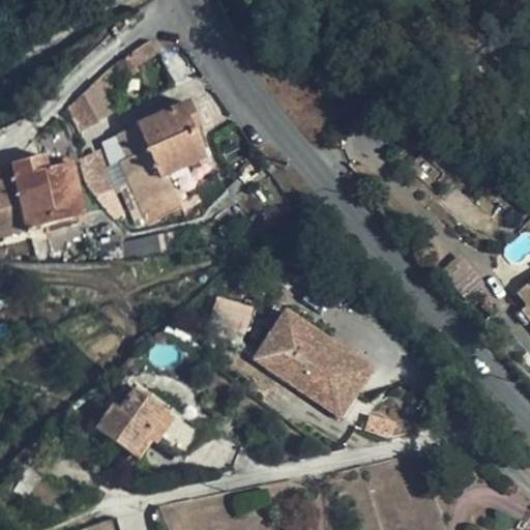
[(97,125),(84,96),(66,112),(80,134),(97,125)]
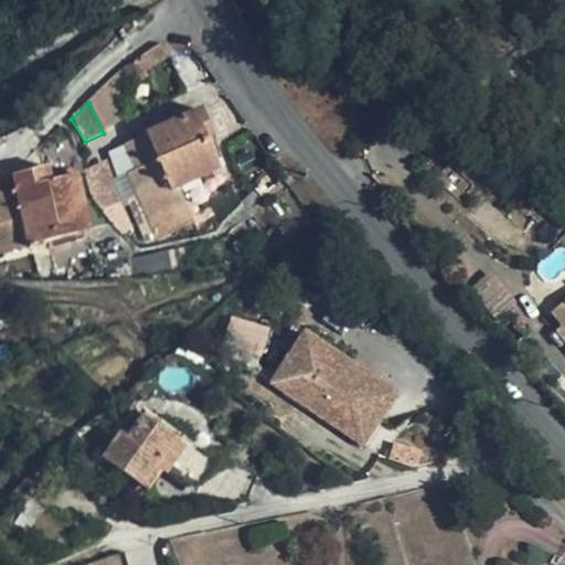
[(211,130),(201,110),(146,135),(126,145),(127,146),(112,153),(120,177),(130,173),(139,194),(159,238),(195,223),(179,188),(217,170),(214,162),(205,142),(202,134),(211,130)]
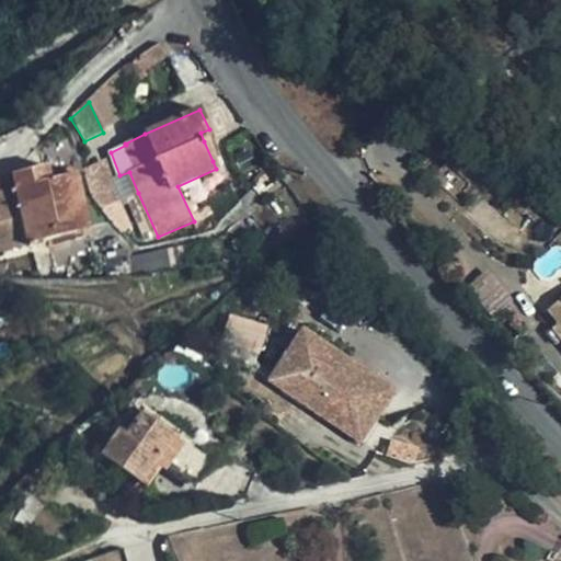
[(119,202),(109,165),(86,172),(90,197),(102,210),(119,202)]
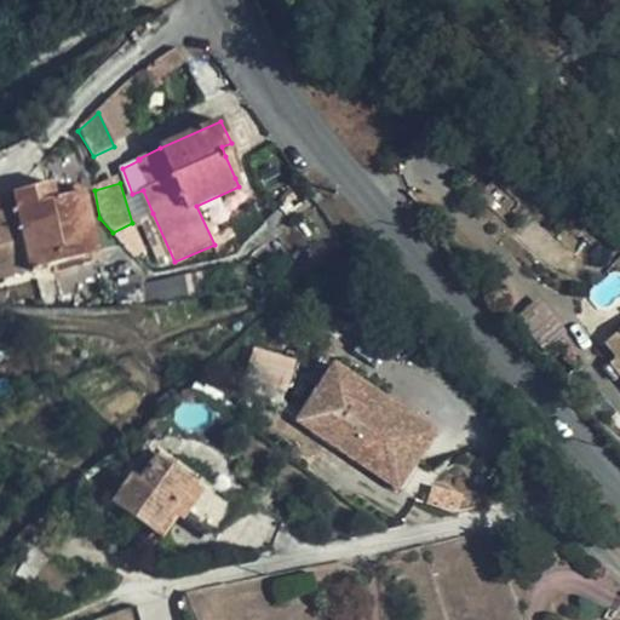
[(56,200),(52,184),(41,187),(46,202),(56,200)]
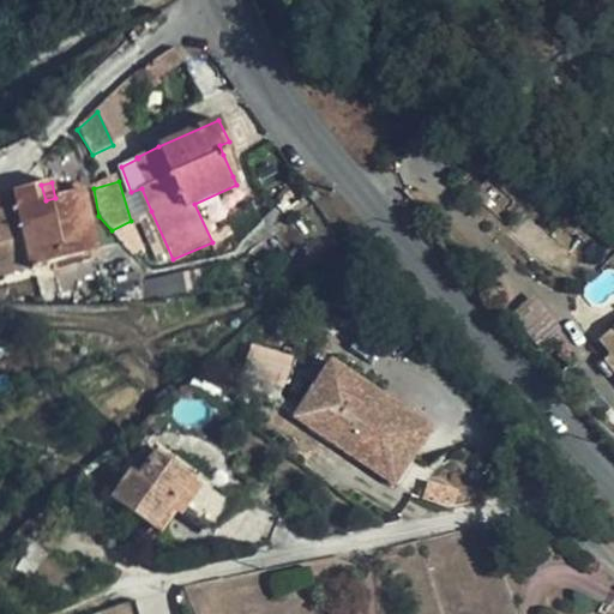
[(46,200),(41,185),(13,192),(17,208),(0,211),(0,275),(83,254),(74,217),(89,214),(84,192),(55,198),(46,200)]
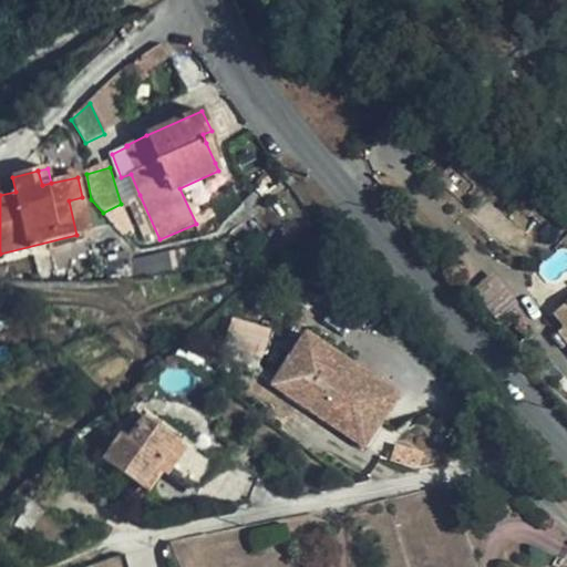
[(140,195),(131,174),(121,177),(129,199),(140,195)]
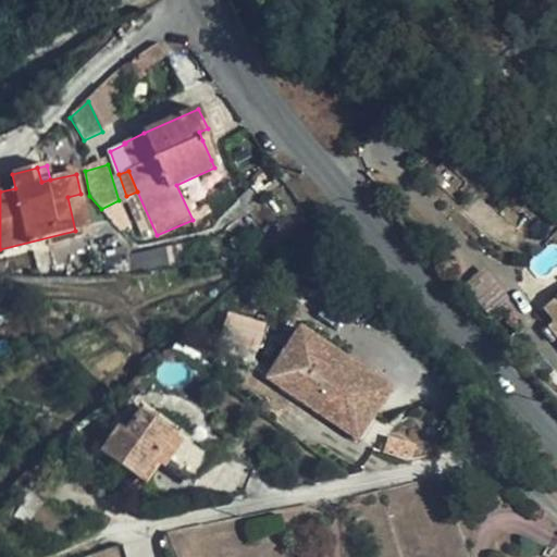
[(89,227),(81,194),(67,197),(75,231),(89,227)]
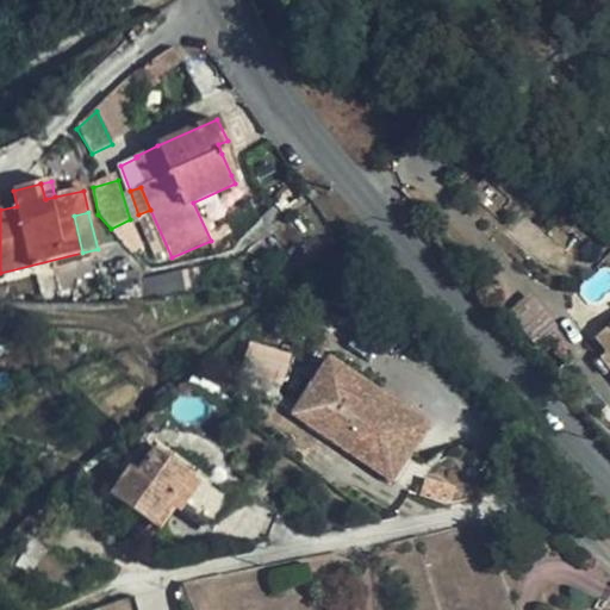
[(153,262),(130,219),(111,229),(124,242),(134,251),(147,265),(153,262)]
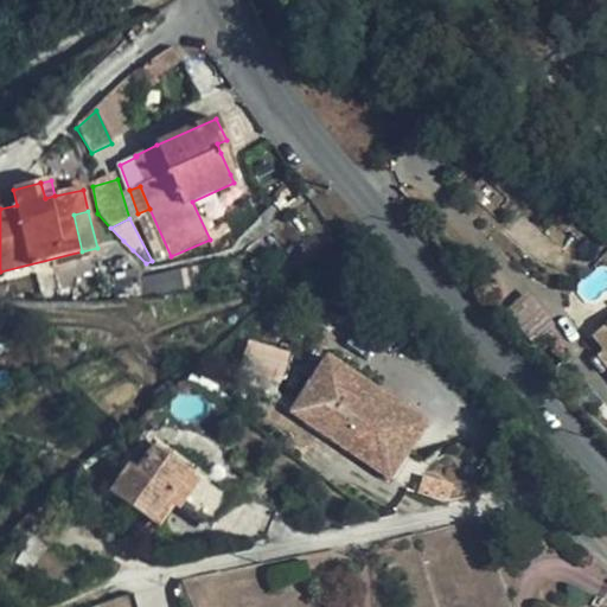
[(549,328),(523,299),(505,315),(531,344),(549,328)]
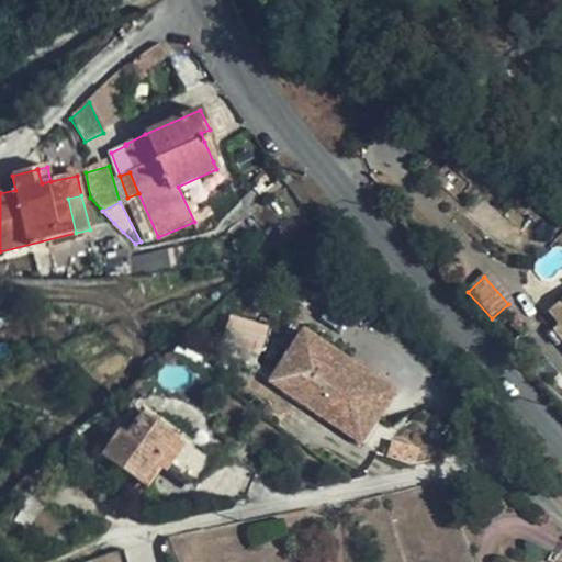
[(561,303),(551,313),(560,325),(561,327),(561,326),(561,303)]
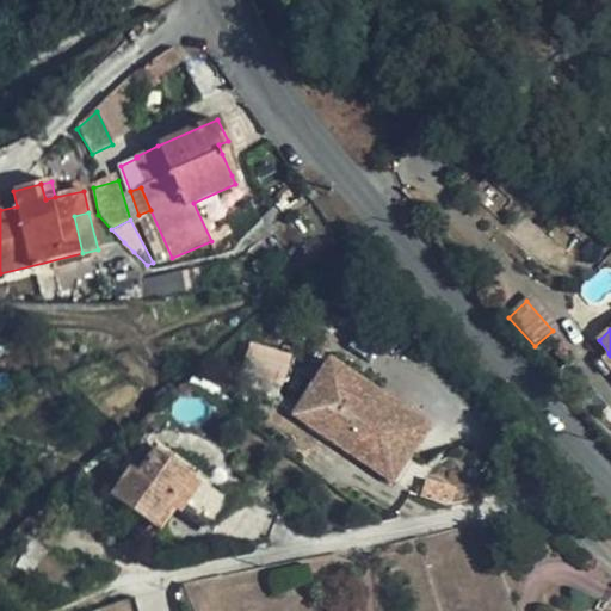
[(292,353),(251,343),(242,372),(284,383),(292,353)]
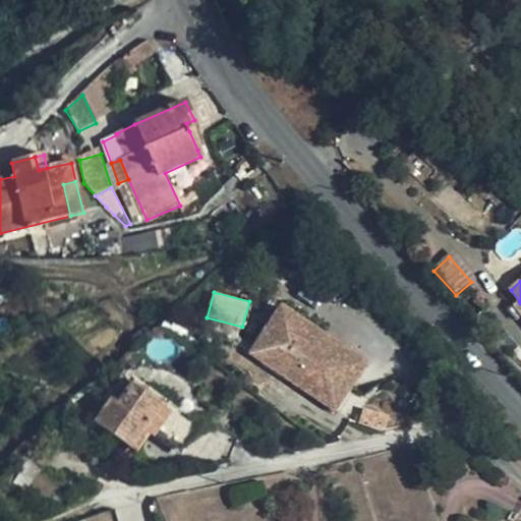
[(272,313),(243,359),(329,414),(358,368),(272,313)]
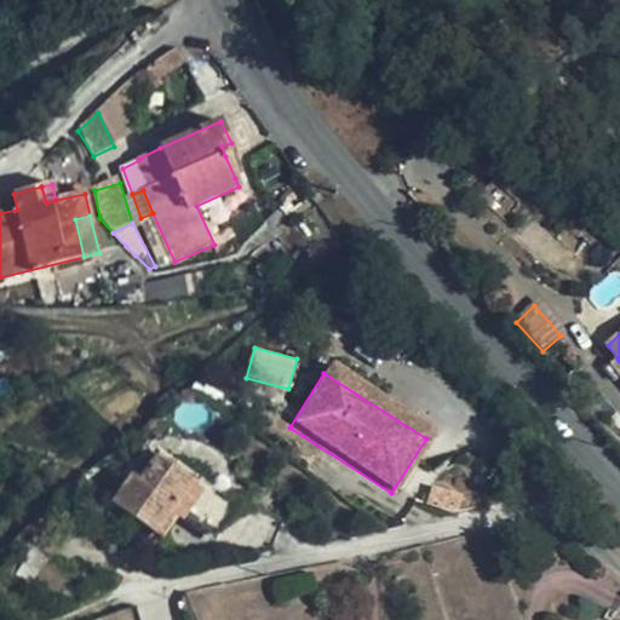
[(233,509),(156,455),(141,478),(133,474),(113,501),(158,533),(177,505),(214,532),(233,509)]
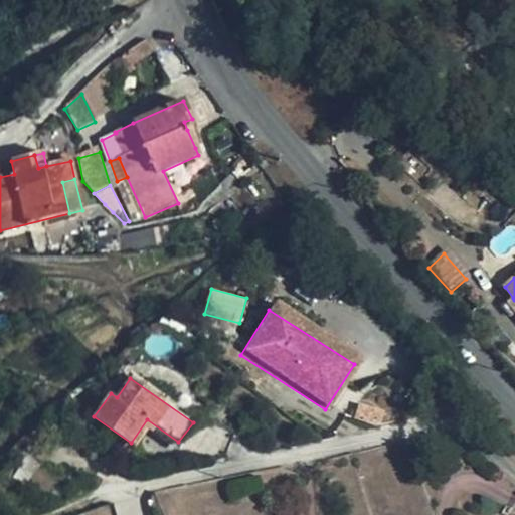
All buildings are outlined.
